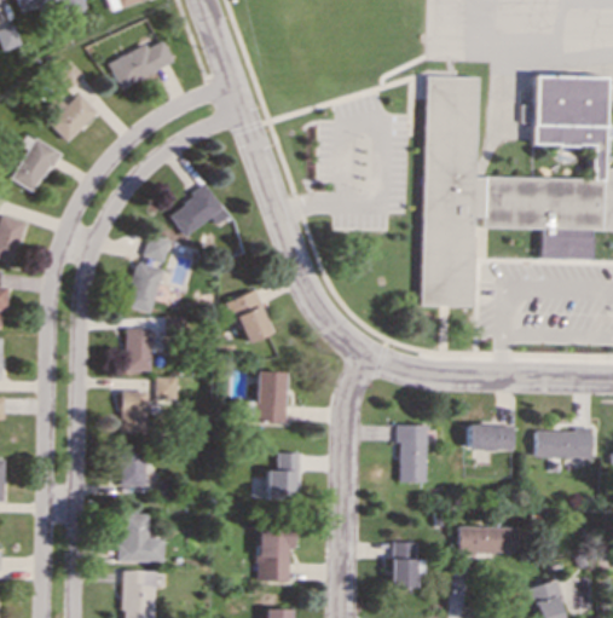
[(17,0),(22,11),(58,0),(63,16),(86,9),(82,0),(17,0)]
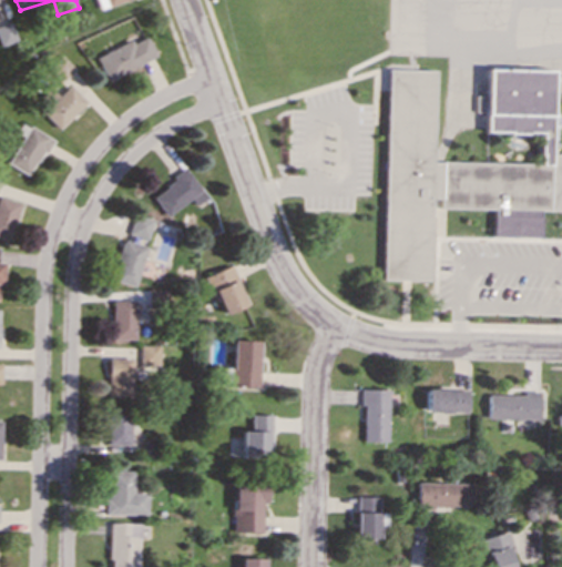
[(102,0),(100,1),(103,10),(130,0),(102,0)]
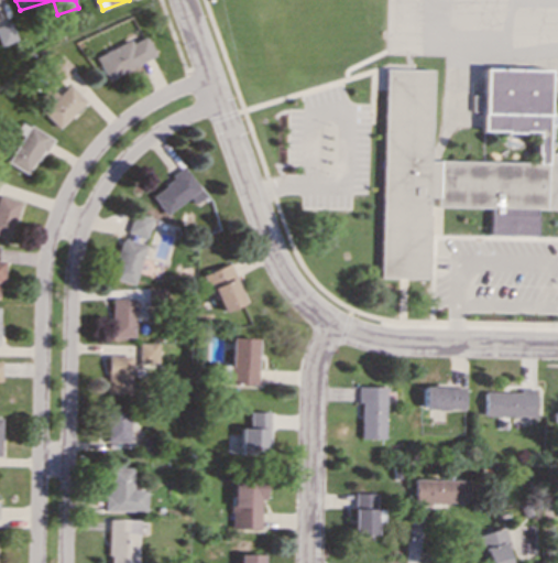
[(0,34),(3,46),(21,41),(14,22),(0,26),(0,34)]
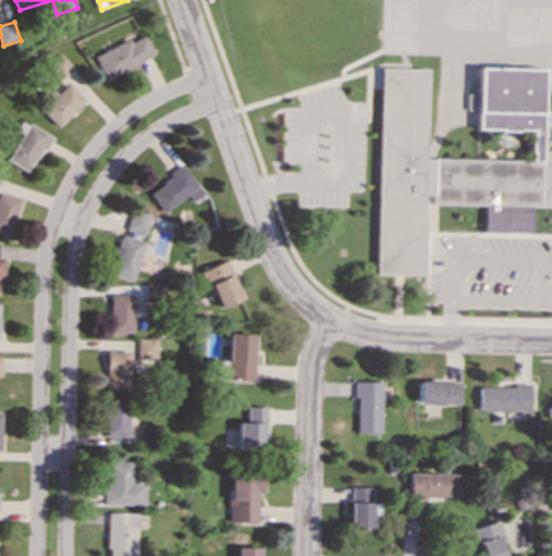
[(98,56),(109,79),(157,57),(147,36),(134,42),(133,40),(98,56)]
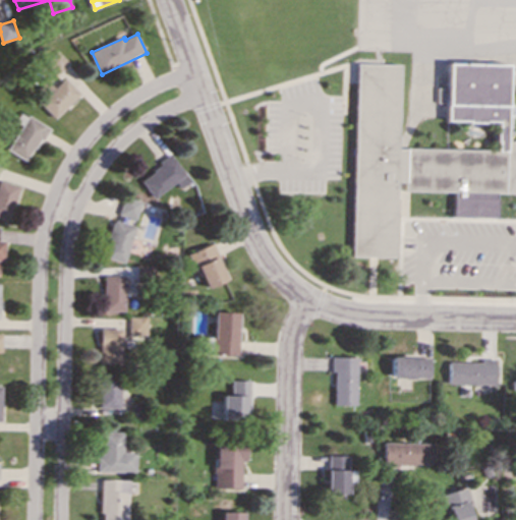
[(60,75),(72,64),(59,51),(47,62),(60,75)]
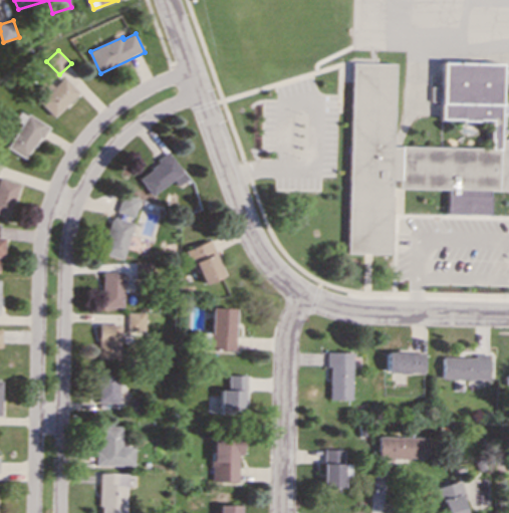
[(394,180),(402,180),(402,189),(450,190),(449,215),(493,216),(493,191),(508,191),(508,140),(502,140),(503,64),(445,63),(443,119),(493,120),(492,149),(395,147),(396,64),(353,63),(349,254),(392,254),(394,180)]
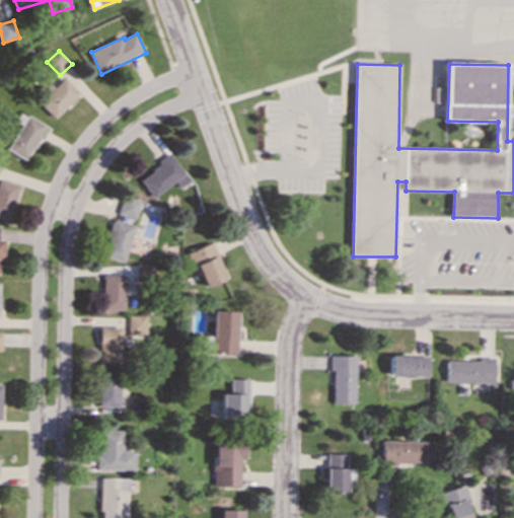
[(82,94),(67,78),(56,88),(51,83),(46,87),(51,93),(42,102),(57,119),(82,94)]
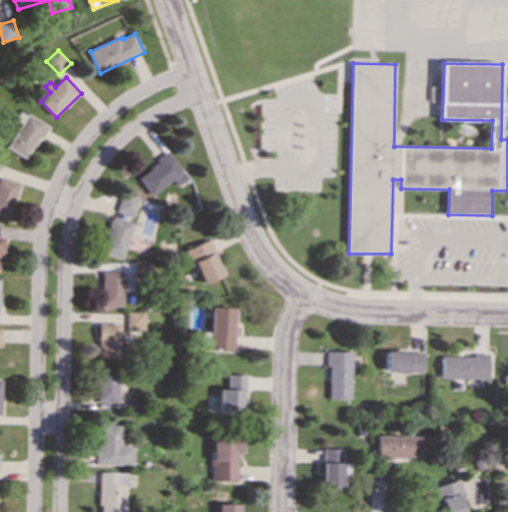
[(49,125),(29,114),(11,148),(30,159),(49,125)]
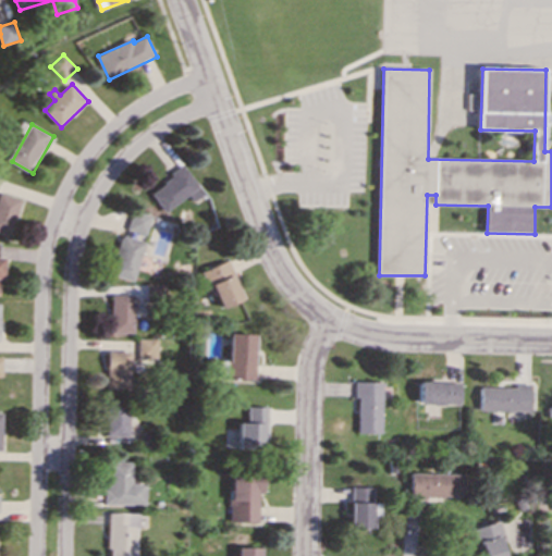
[(191,195),(196,201),(207,194),(186,167),(152,193),(168,212),(191,195)]
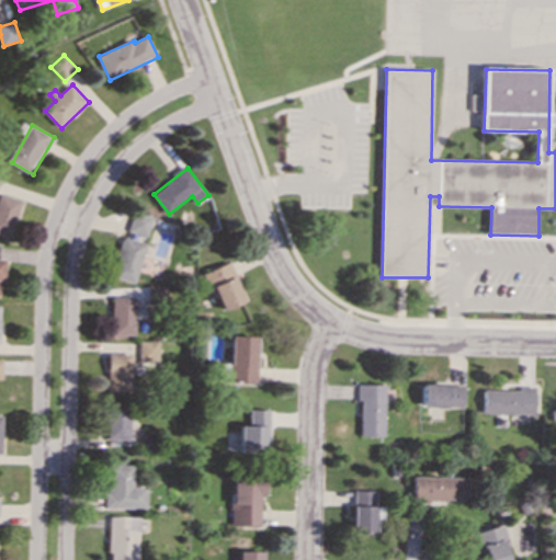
[(24,202),(2,194),(0,201),(0,233),(12,238),(24,202)]
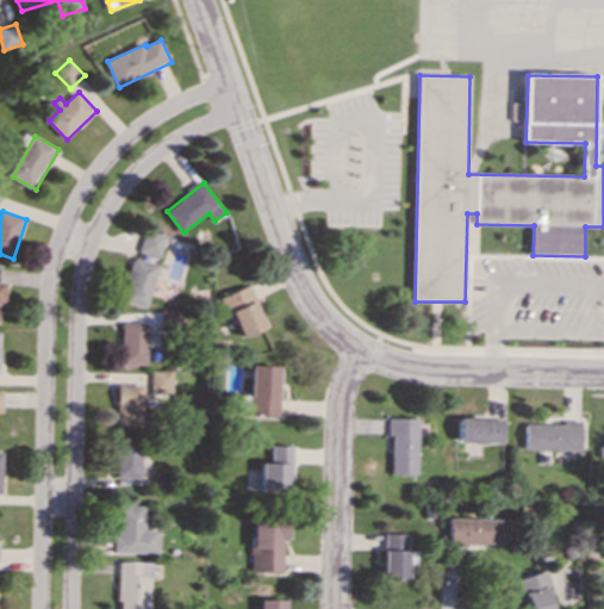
[(169,236),(148,230),(143,253),(163,258),(169,236)]
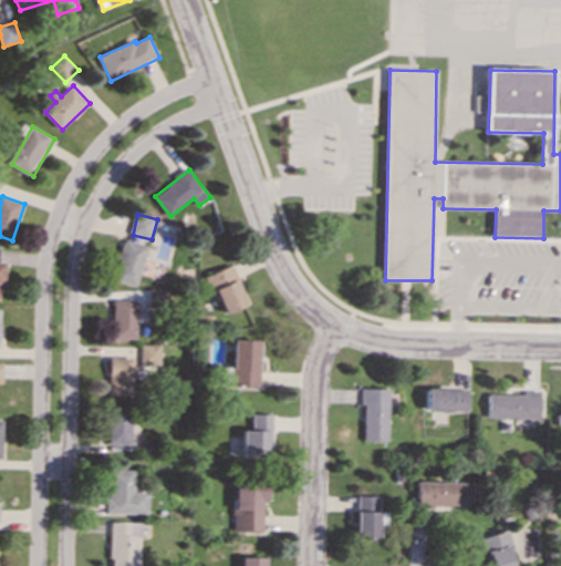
[(151,247),(127,240),(115,280),(139,287),(151,247)]
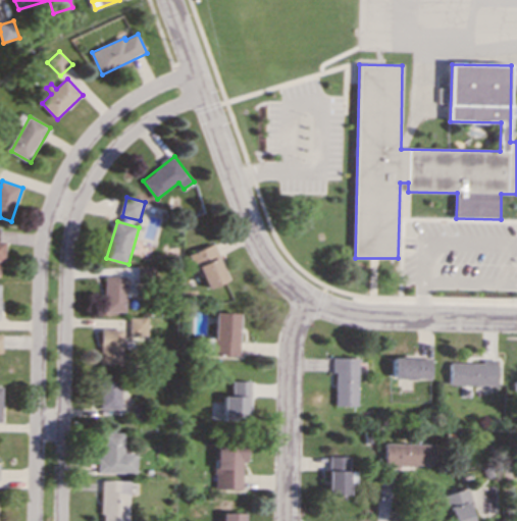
[(231,280),(216,245),(193,254),(208,290),(231,280)]
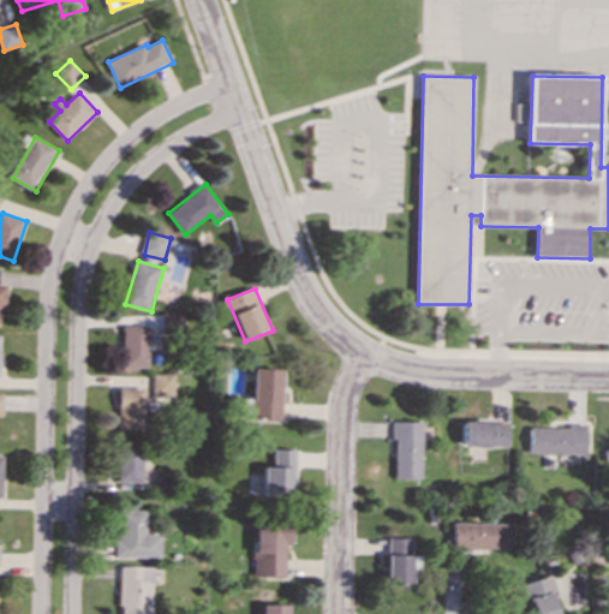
[(186,334),(186,314),(166,314),(166,333),(186,334)]
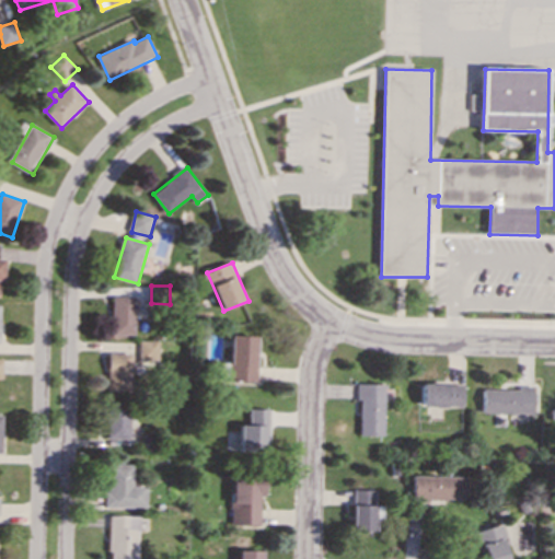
[(115,335),(138,336),(139,298),(116,297),(115,335)]
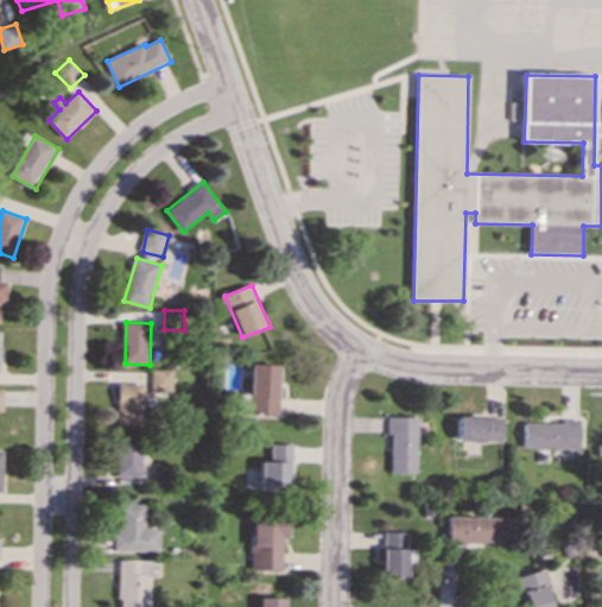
[(283,366),(253,365),(252,415),(282,416),(283,366)]
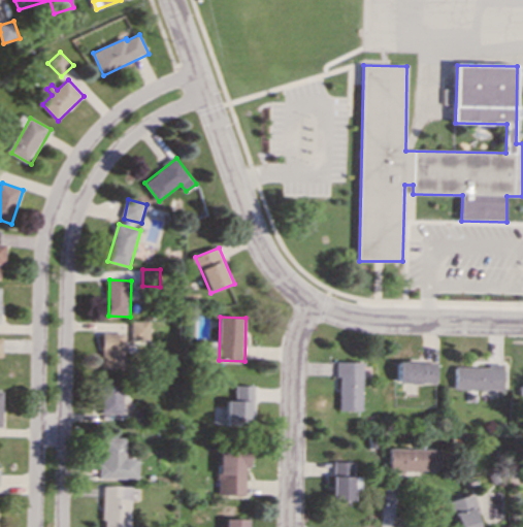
[(134,339),(152,340),(153,322),(134,321),(134,339)]
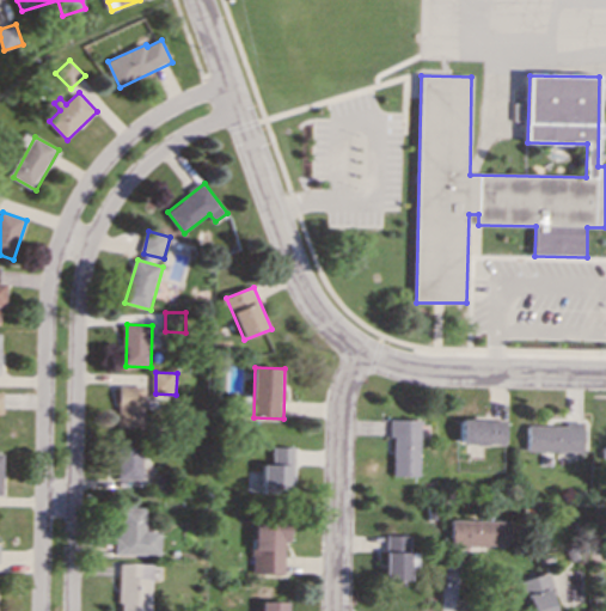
[(121,428),(147,428),(147,388),(121,386),(121,428)]
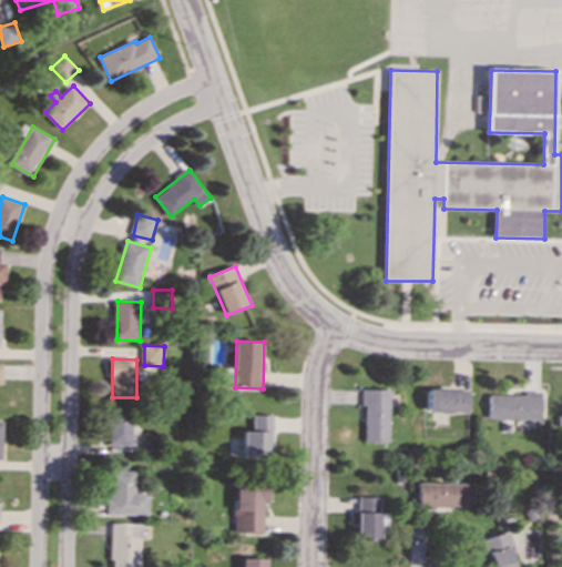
[(366,442),(391,443),(392,391),(367,390),(366,442)]
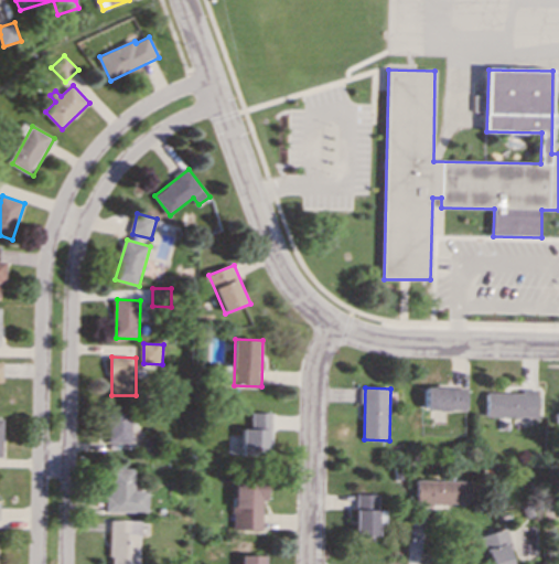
[(427,410),(469,411),(470,389),(428,387),(427,410)]
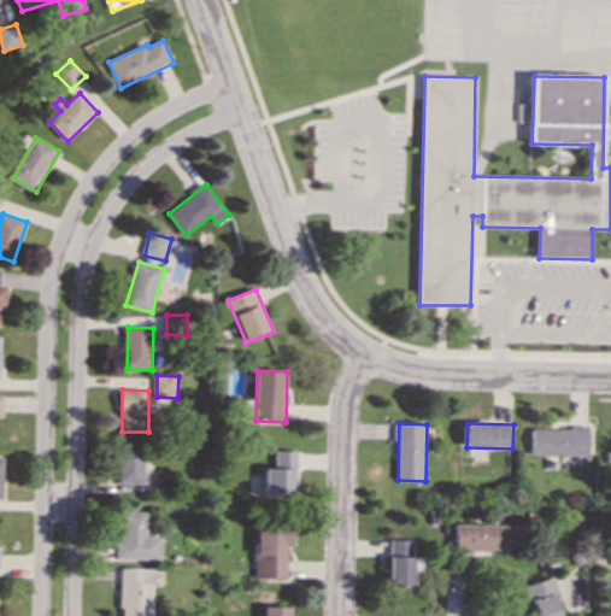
[(535,456),(591,456),(591,426),(574,426),(574,429),(535,429),(535,456)]
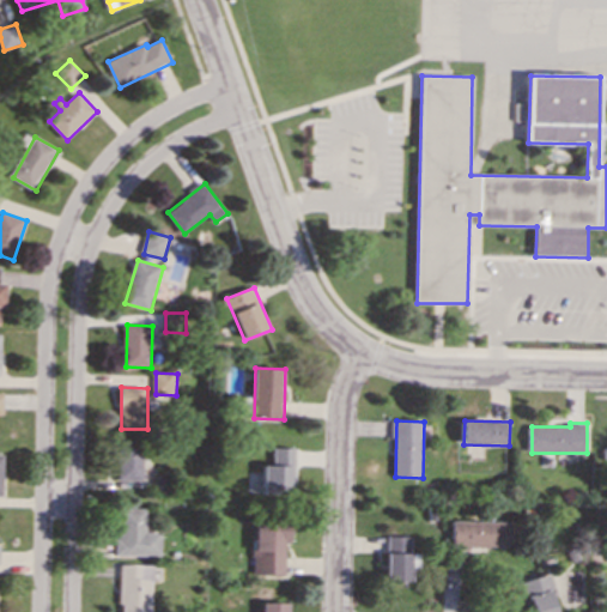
[(120,480),(145,482),(146,440),(121,438),(120,480)]
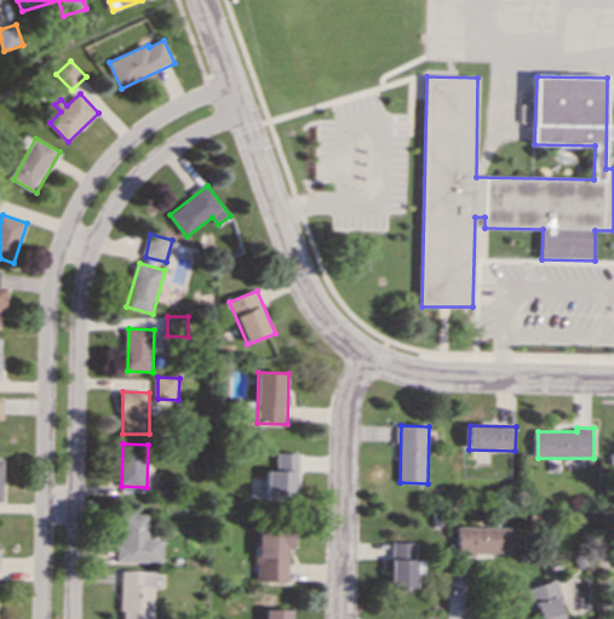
[(269,471),(268,500),(299,500),(300,454),(279,453),(279,471),(269,471)]
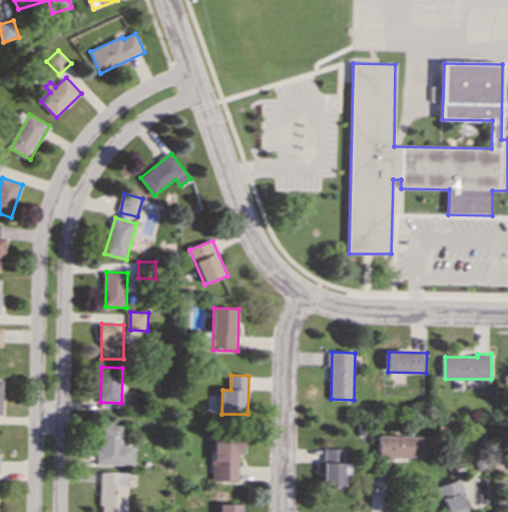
[(124,426),(101,426),(100,465),(136,465),(136,446),(124,445),(124,426)]
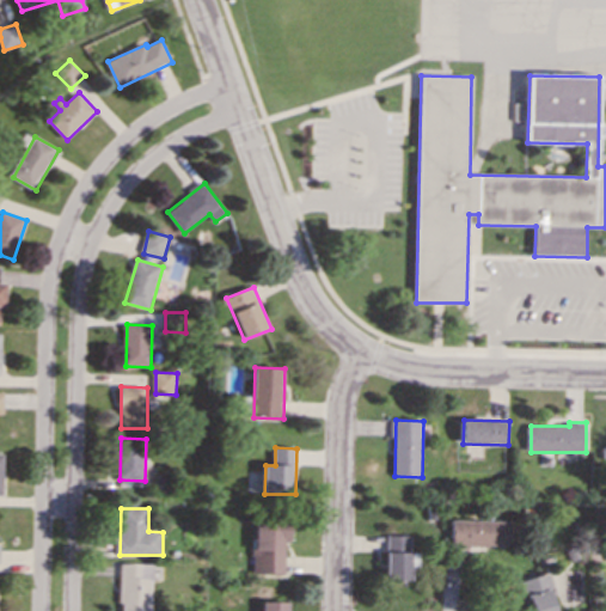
[(256,574),(287,574),(288,543),(292,543),(293,520),(257,519),(256,574)]
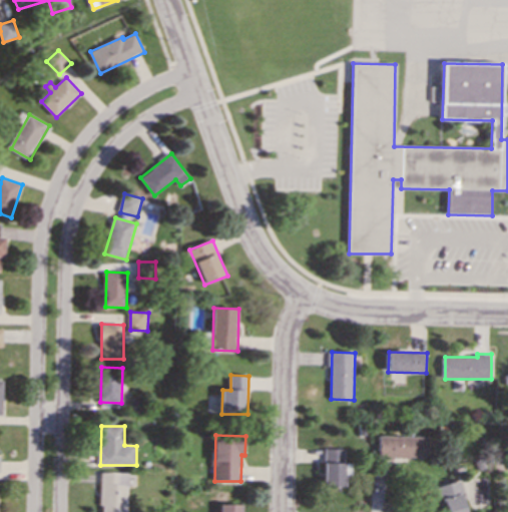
[(381,459),(428,458),(428,437),(380,437),(381,459)]
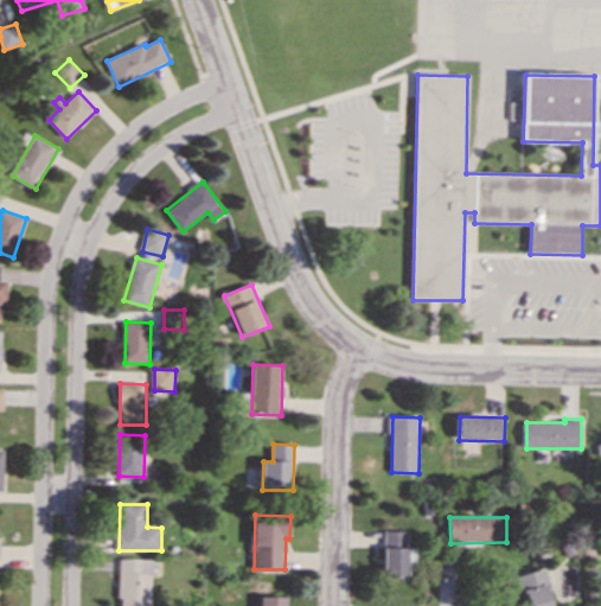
[(409,575),(409,561),(419,561),(419,549),(409,549),(409,531),(385,531),(385,575),(409,575)]
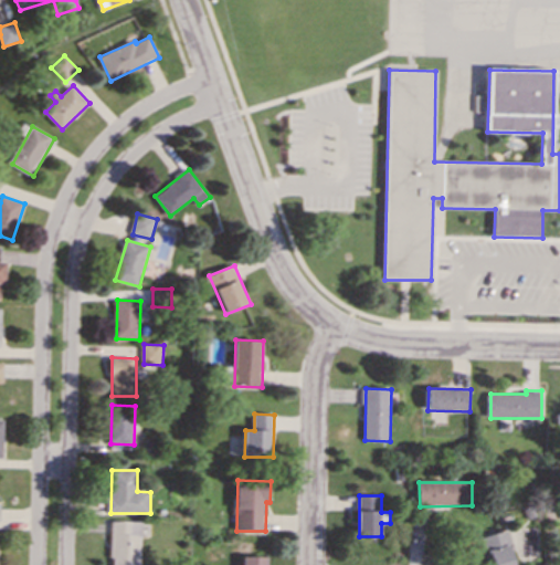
[(143,564),(144,522),(114,521),(114,564),(143,564)]
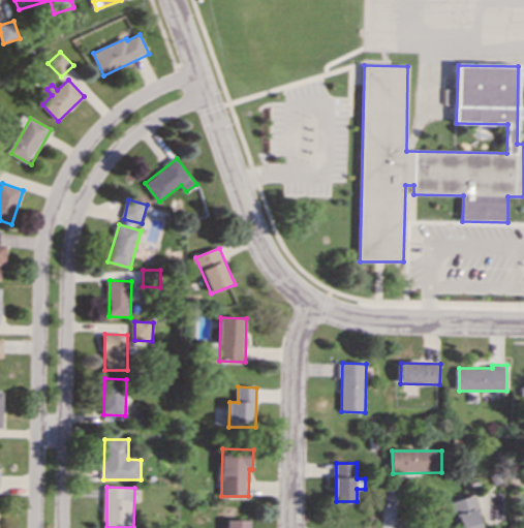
[(453,502),(460,527),(482,527),(479,516),(483,515),(478,495),(453,502)]
